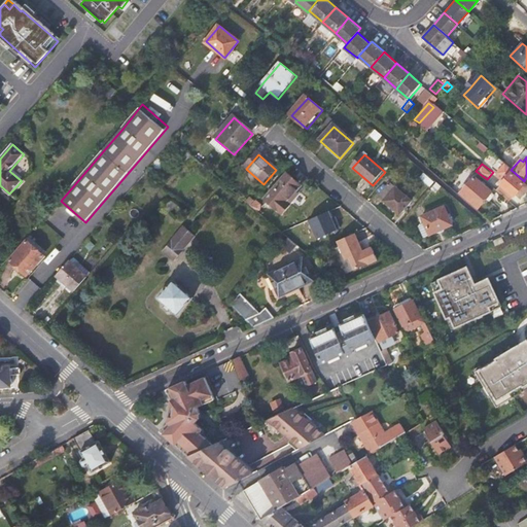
[(505,181),(496,191),(508,202),(519,190),(522,195),(524,195),(526,190),(526,187),(524,185),(512,174),(514,172),(511,170),(505,166),(498,174),(505,181)]
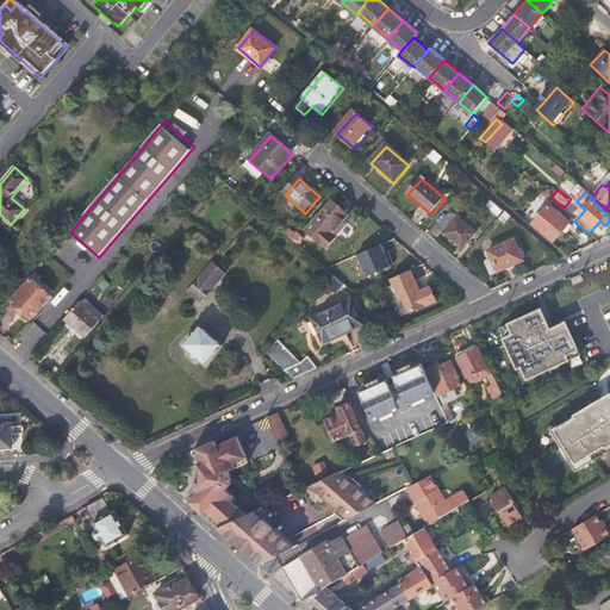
[(332,204),(307,234),(327,249),(336,240),(332,236),(348,217),(332,204)]
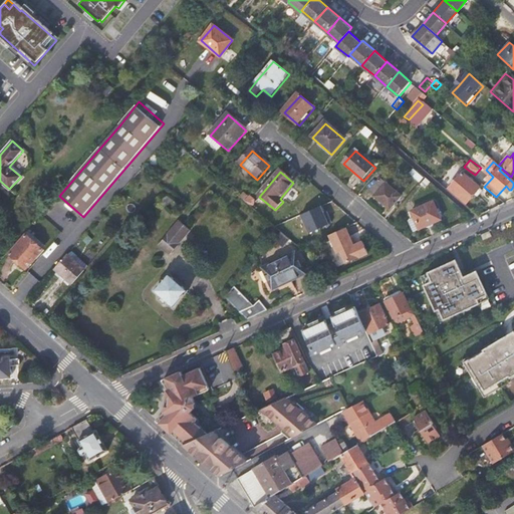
[(478,190),(479,190),(462,176),(449,190),(466,205),(473,197),(475,199),(480,193),(478,190)]
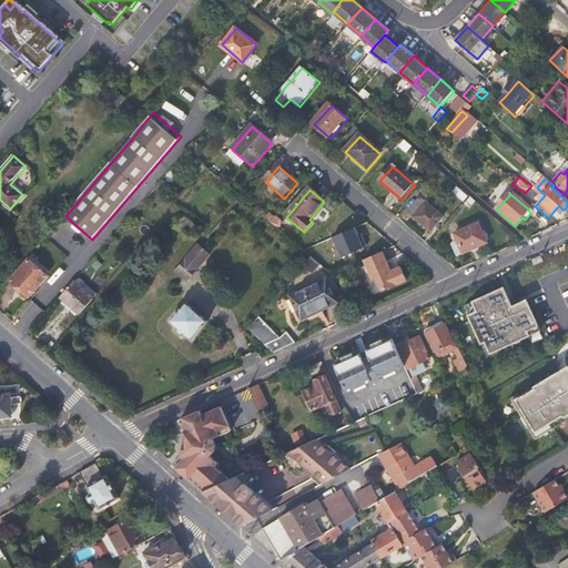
[(445,219),(421,199),(408,213),(432,233),(445,219)]
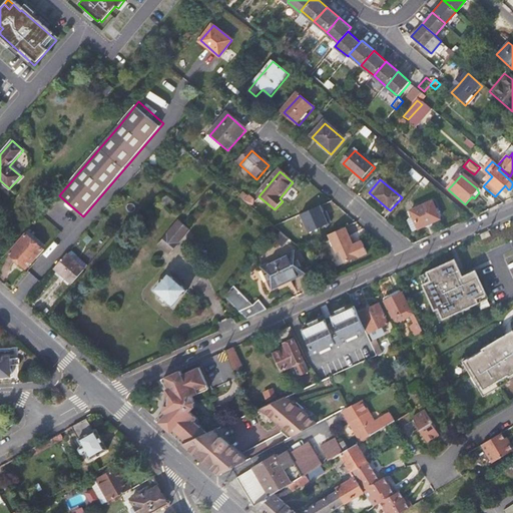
[(255,199),(249,195),(244,201),(252,208),(255,204),(255,199)]
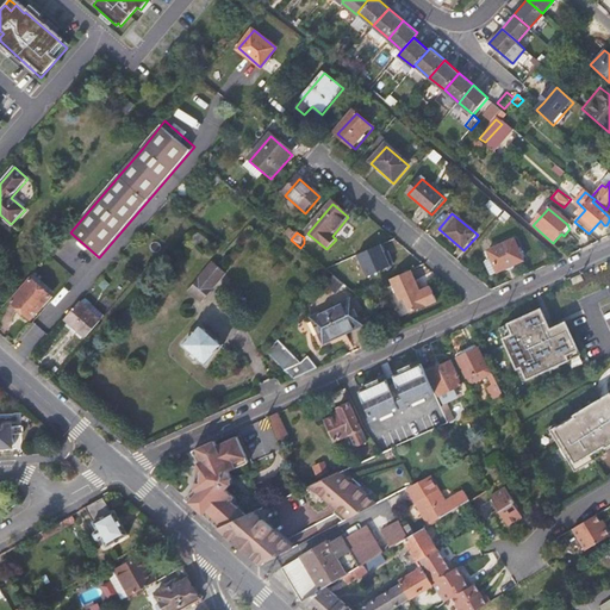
[(514,241),(489,253),(497,273),(522,261),(514,241)]
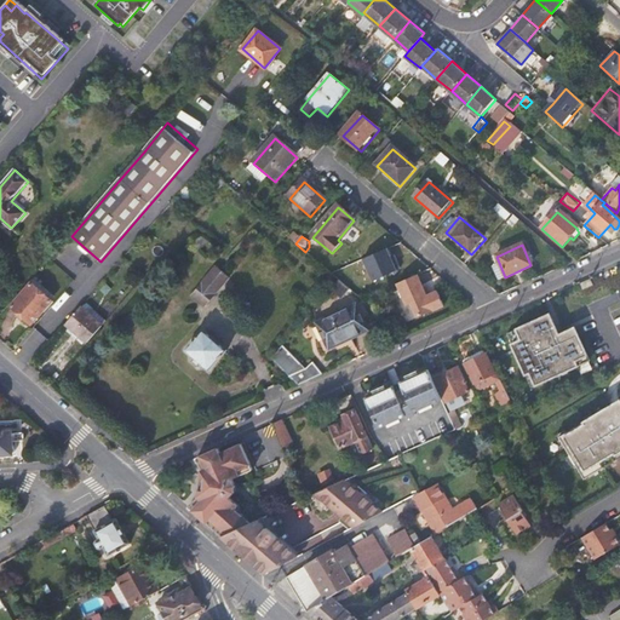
[(388,250),(363,260),(374,282),(400,270),(396,262),(394,263),(391,257),(388,250)]
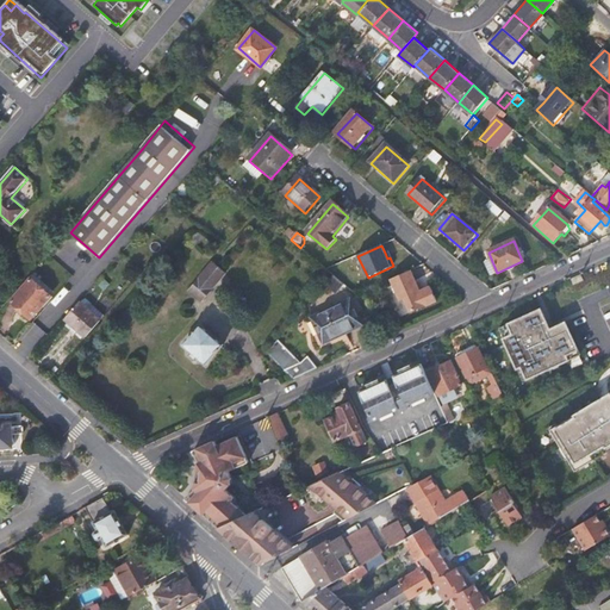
[(218,265),(193,293),(206,304),(230,277),(218,265)]
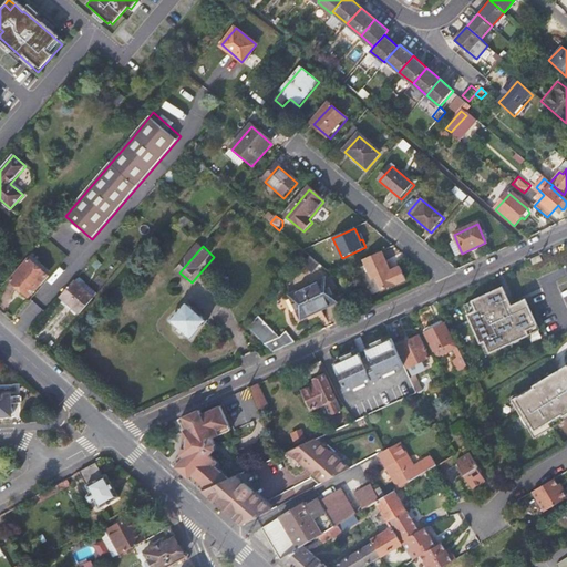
[(390,271),(381,251),(363,260),(370,274),(373,272),(382,291),(406,280),(400,267),(390,271)]
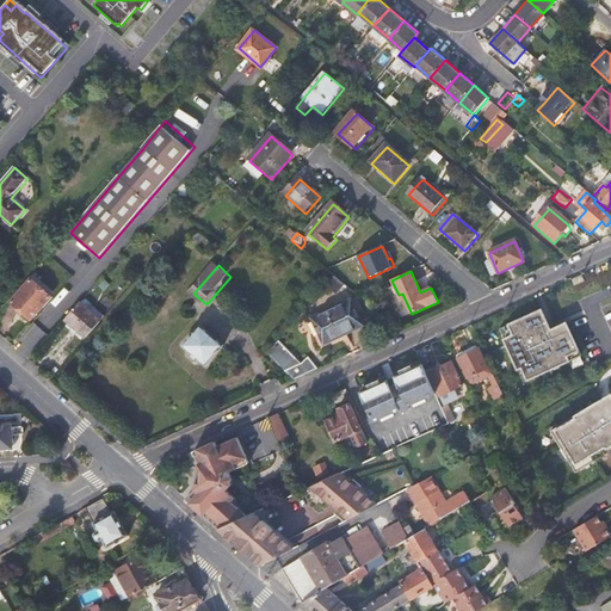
[(573,279),(575,285),(585,281),(582,275),(573,279)]
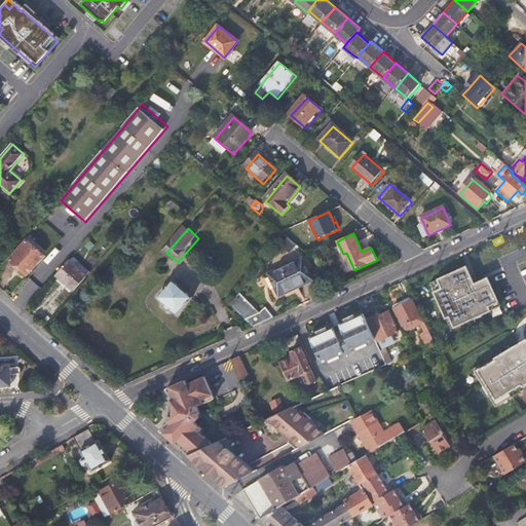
[(30,242),(12,262),(27,274),(44,255),(30,242)]
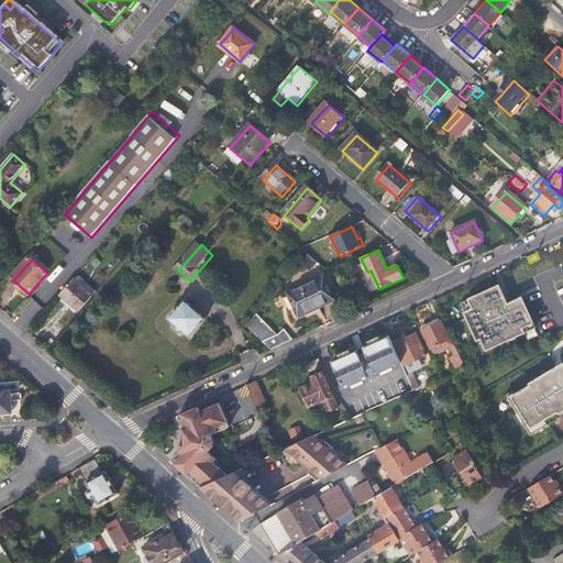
[(330,297),(321,277),(285,294),(295,316),(311,309),(310,306),(330,297)]
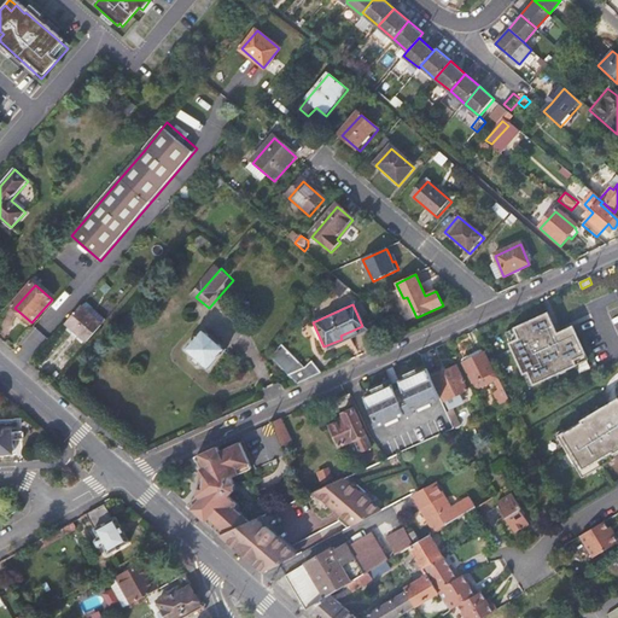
[(66,324),(88,342),(103,324),(81,305),(66,324)]
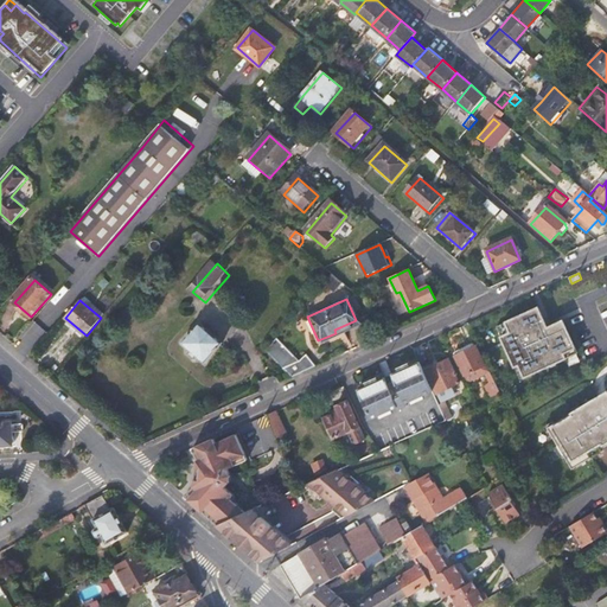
[(497,326),(522,379),(579,353),(563,320),(548,327),(540,307),(497,326)]
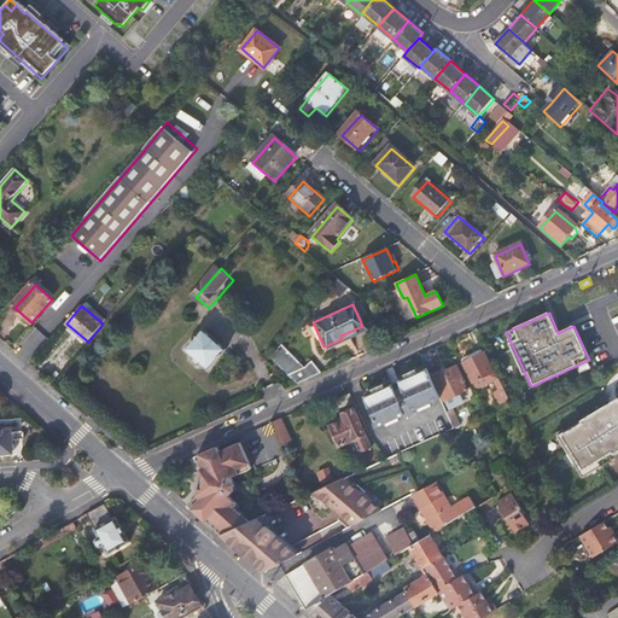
[(204,331),(186,350),(209,371),(226,351),(204,331)]
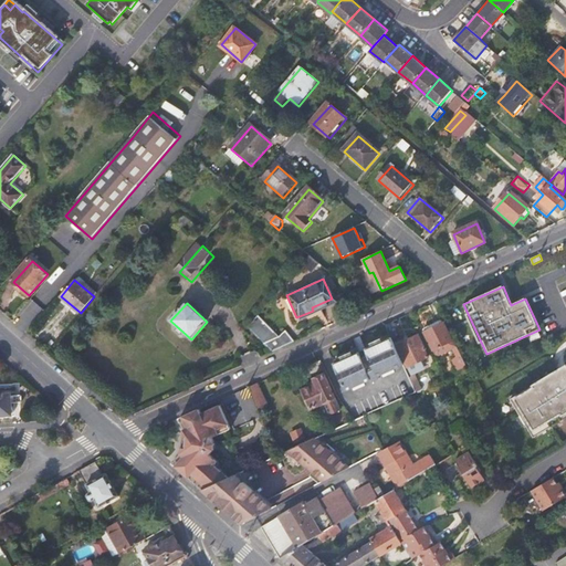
[(278,339),(255,317),(247,327),(271,353),(280,348),(273,341),(278,339)]
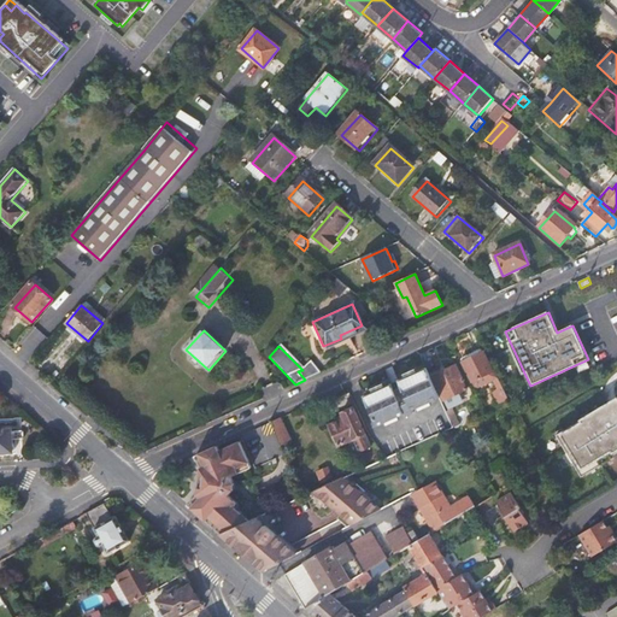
[(499,389),(504,387),(497,370),(494,371),(483,351),(481,350),(464,357),(463,360),(474,382),(486,376),(489,382),(495,381),(499,389)]
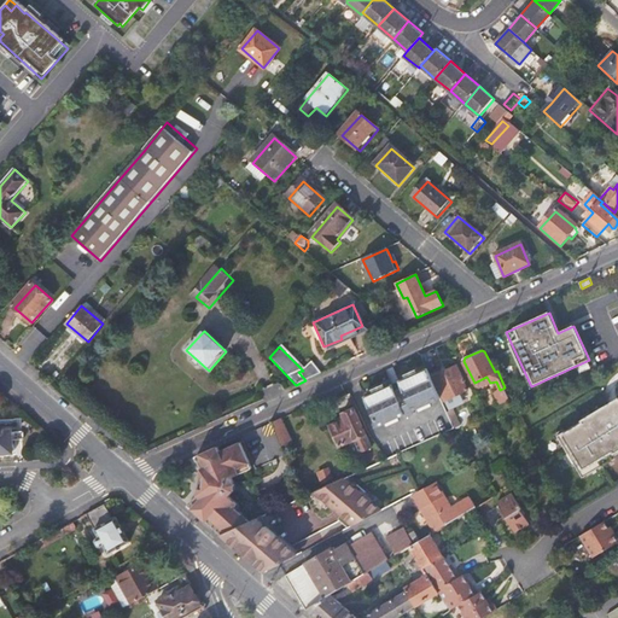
[(435,378),(450,409),(461,404),(458,396),(470,390),(458,366),(435,378)]
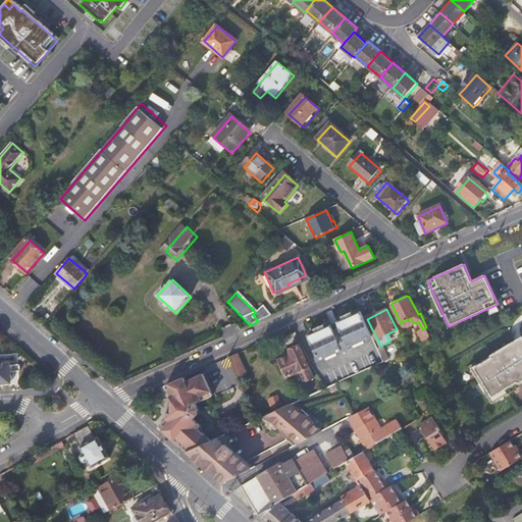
[(351,347),(373,336),(362,311),(309,335),(320,361),(344,350),(345,353),(351,350),(351,347)]
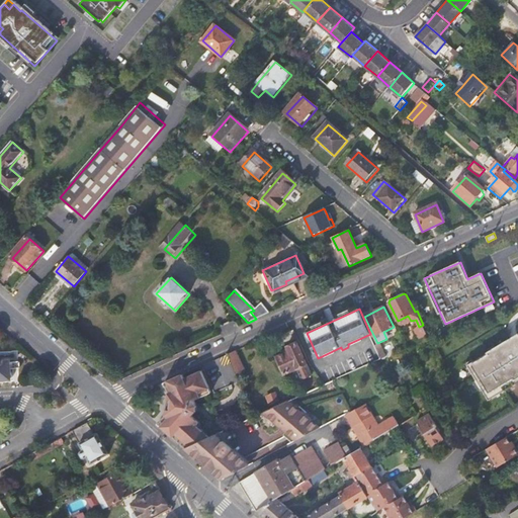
[(517,333),(469,363),(491,398),(514,383),(512,380),(517,376),(517,333)]
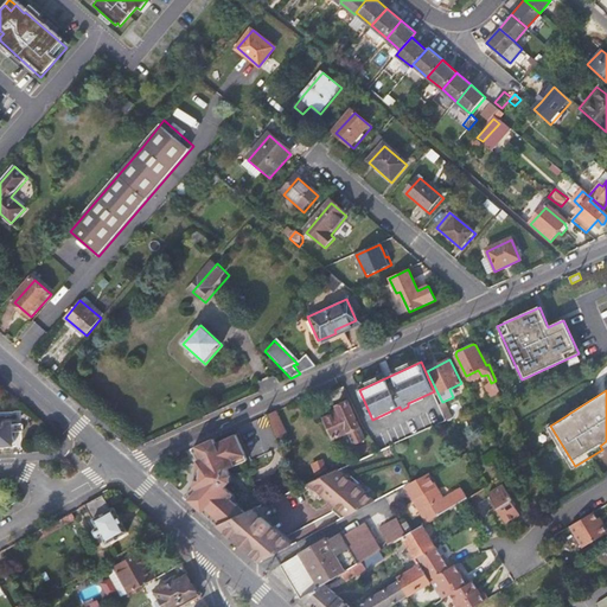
[(324,419),(333,439),(359,428),(347,401),(336,406),(338,413),(324,419)]
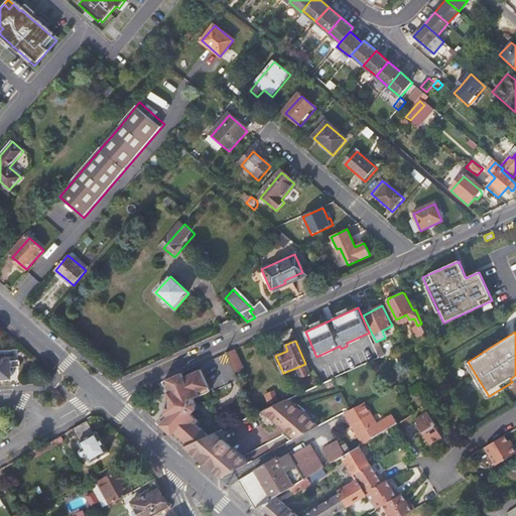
[(245,370),(235,350),(228,353),(238,374),(245,370)]
